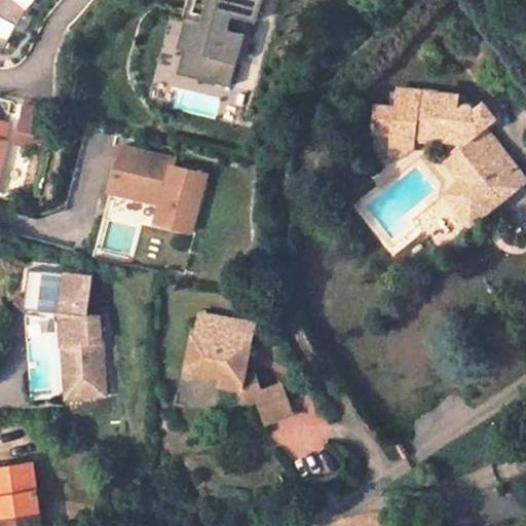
[(4,0),(0,5),(0,20),(15,28),(26,16),(6,0),(4,0)]
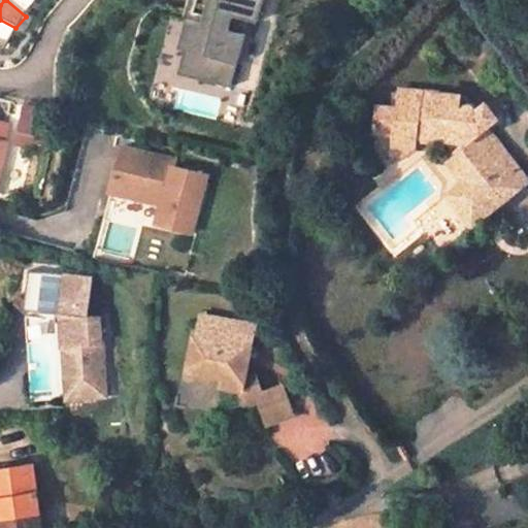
[(6,0),(26,17),(39,0),(6,0)]
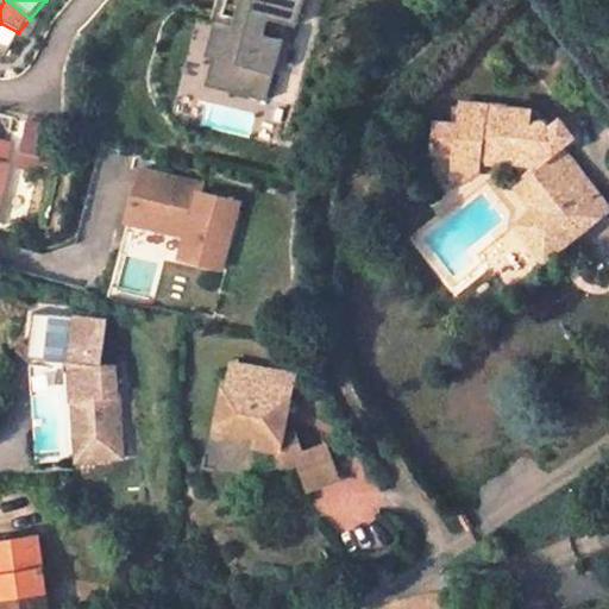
[(252,0),(245,33),(213,25),(206,56),(212,58),(206,86),(268,101),(282,42),(263,37),(268,20),(297,27),(303,0),(252,0)]
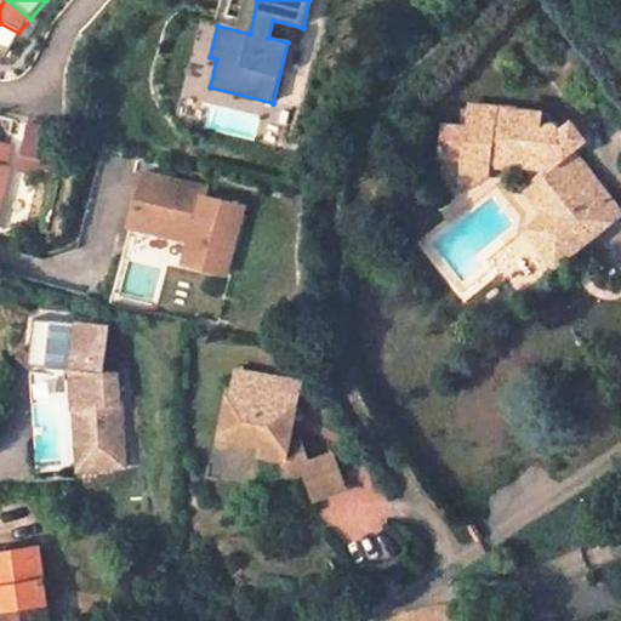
[(18,33),(0,23),(0,41),(6,47),(18,33)]
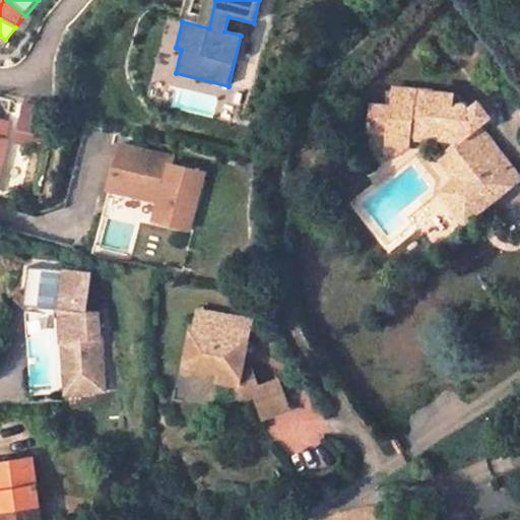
[(454,113),(457,91),(436,88),(435,101),(415,98),(416,87),(397,85),(394,107),(373,105),(370,129),(392,132),(390,138),(404,151),(413,138),(414,131),(431,133),(433,130),(463,170),(449,180),(471,210),(519,174),(471,109),(465,115),(454,113)]
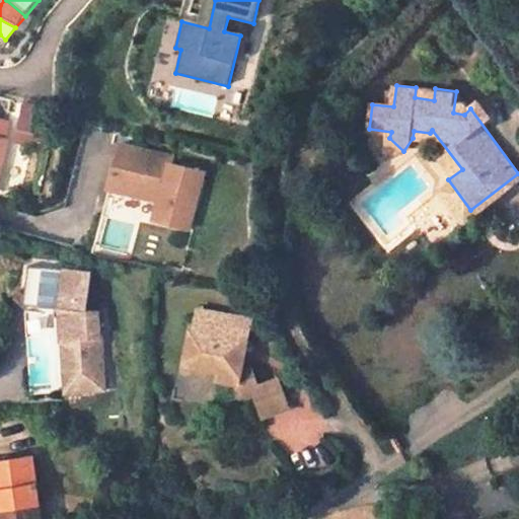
[(18,144),(39,142),(34,103),(13,105),(18,144)]
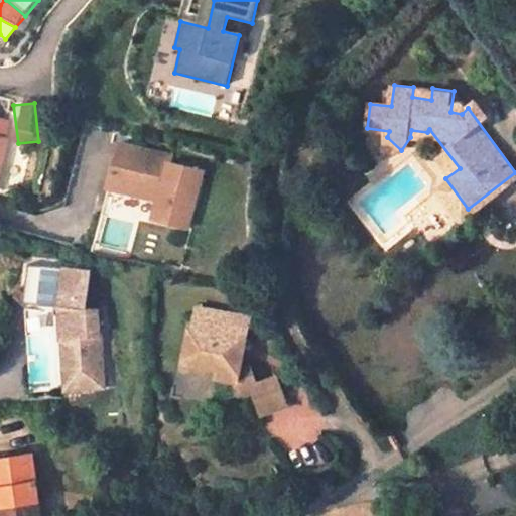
[(204,171),(171,163),(173,156),(115,142),(102,189),(152,203),(147,220),(188,231),(204,171)]
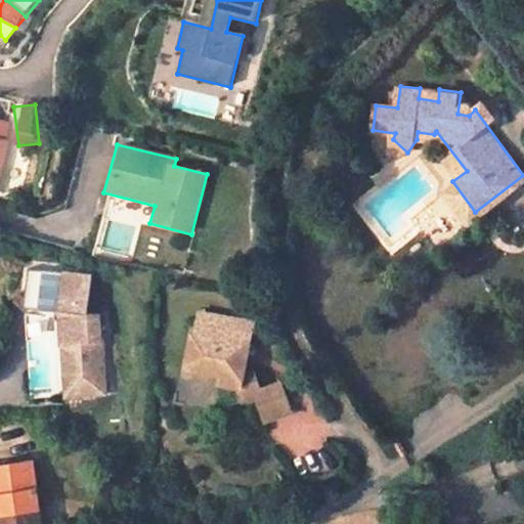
[(475,212),(452,181),(443,187),(466,218),(475,212)]
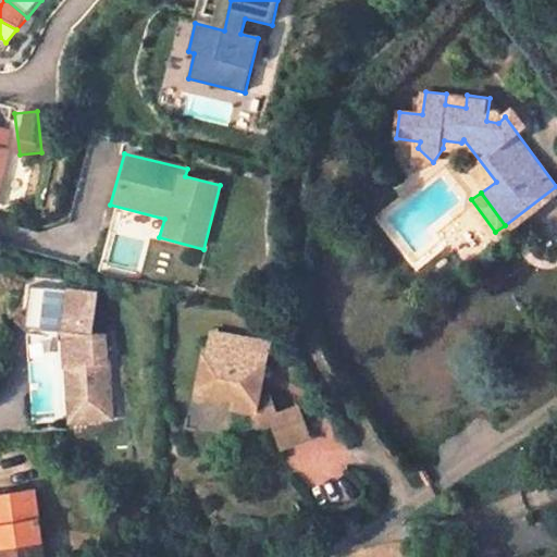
[(65,330),(69,291),(32,285),(27,325),(65,330)]
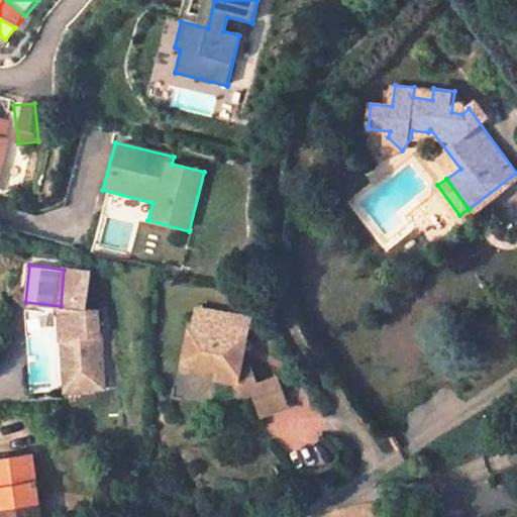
[(99,308),(87,307),(90,271),(64,269),(64,270),(61,306),(69,393),(106,390),(99,308)]
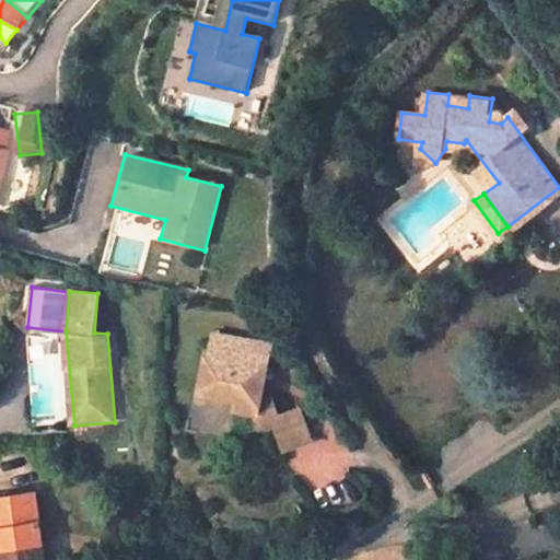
[(233,359),(237,335),(205,328),(201,352),(233,359)]
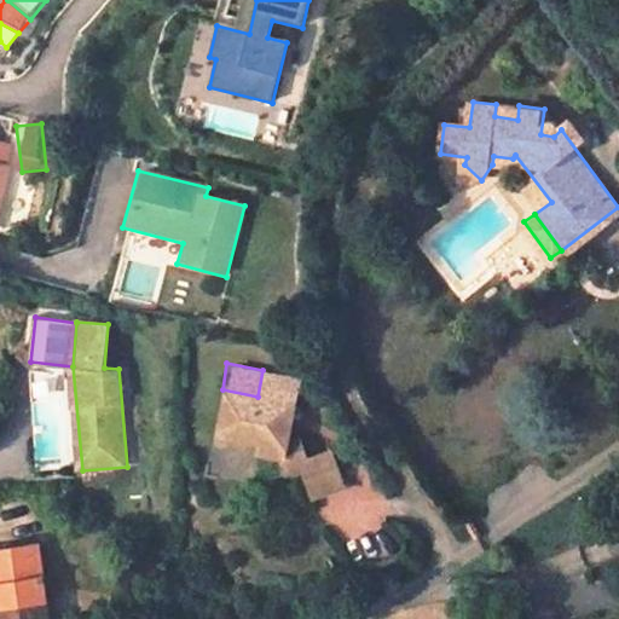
[(253,450),(275,455),(283,469),(299,461),(312,486),(340,470),(322,438),(305,447),(294,429),(285,435),(294,377),(294,376),(262,370),(258,397),(223,389),(217,434),(254,443),(253,450)]
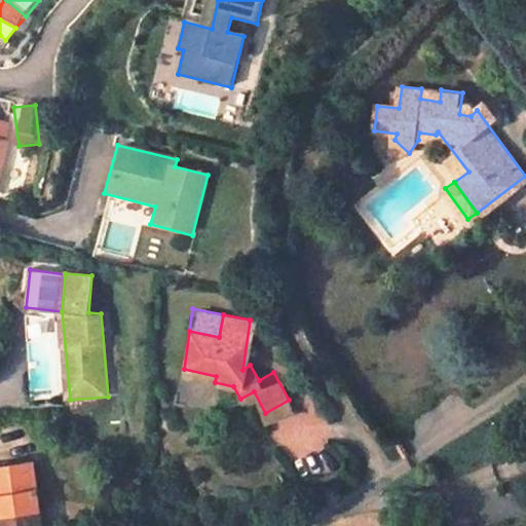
[(40,525),(29,459),(0,463),(0,516),(1,525),(40,525)]
